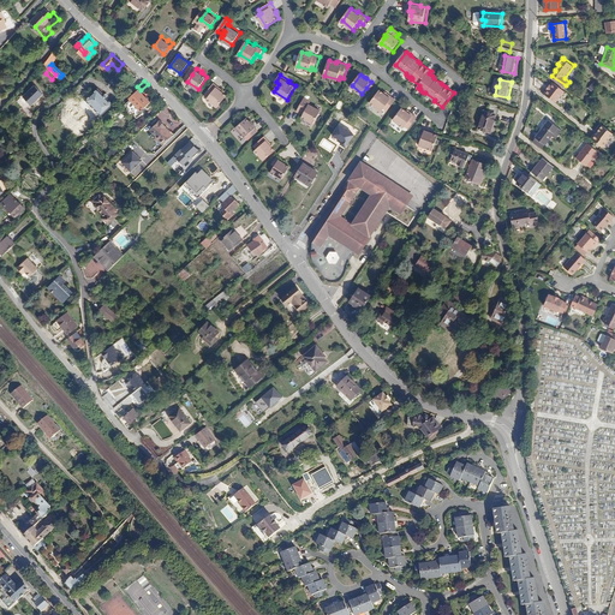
[(94,82),(83,93),(97,109),(106,101),(108,103),(115,97),(108,89),(105,93),(94,82)]
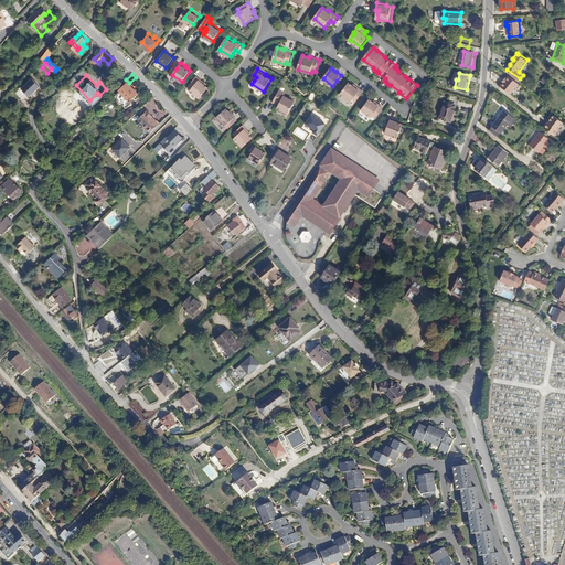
[(210,87),(205,84),(204,83),(205,82),(198,75),(190,85),(192,88),(191,89),(201,97),(210,87)]
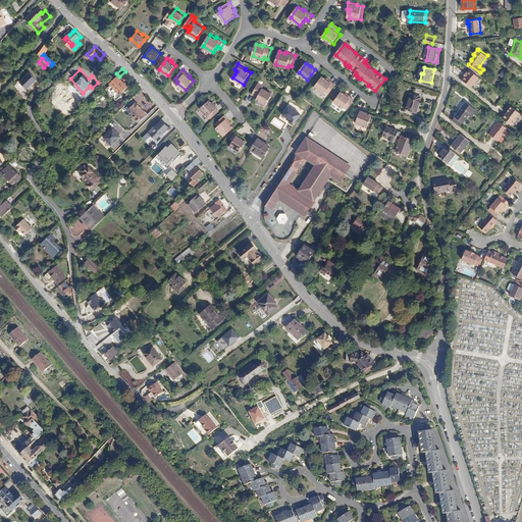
[(479,76),(469,69),(462,79),(472,86),(479,76)]
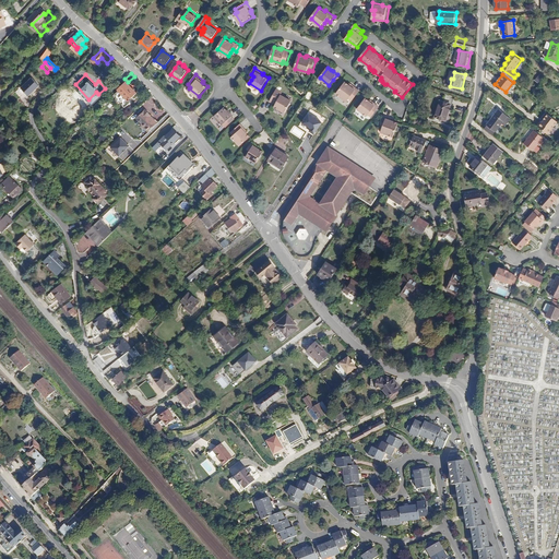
[(33,76),(22,86),(24,90),(28,94),(39,84),(33,76)]
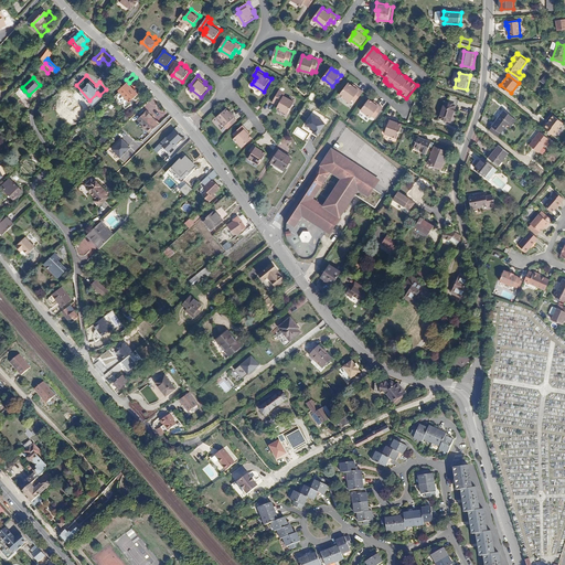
[(364,92),(356,85),(355,86),(353,85),(350,83),(341,94),(352,103),(353,99),(356,102),(364,92)]
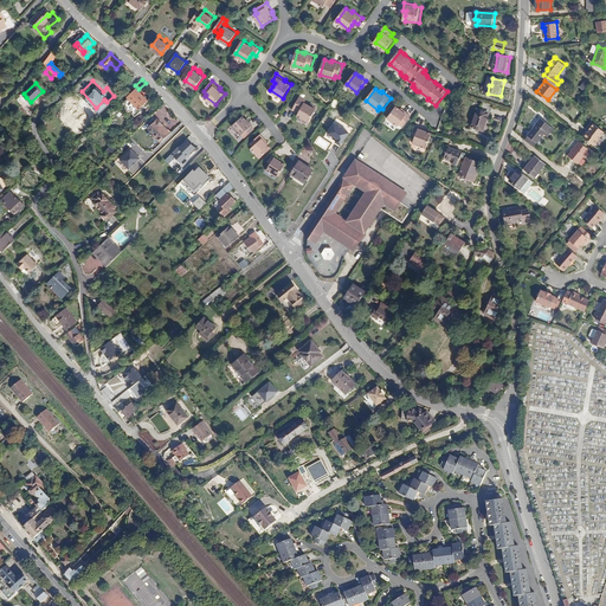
[(141,109),(146,104),(149,101),(141,92),(140,95),(135,90),(129,97),(141,109)]
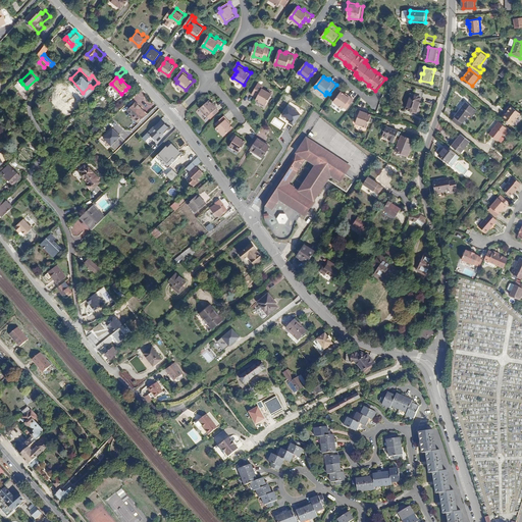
[(36,90),(45,82),(42,79),(33,87),(36,90)]
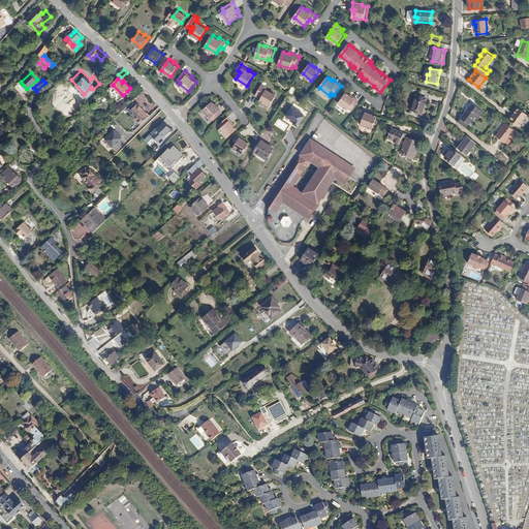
[(265,88),(267,86),(262,84),(256,95),(259,97),(261,94),(263,95),(261,98),(260,100),(271,106),(277,95),(267,89),(265,88)]
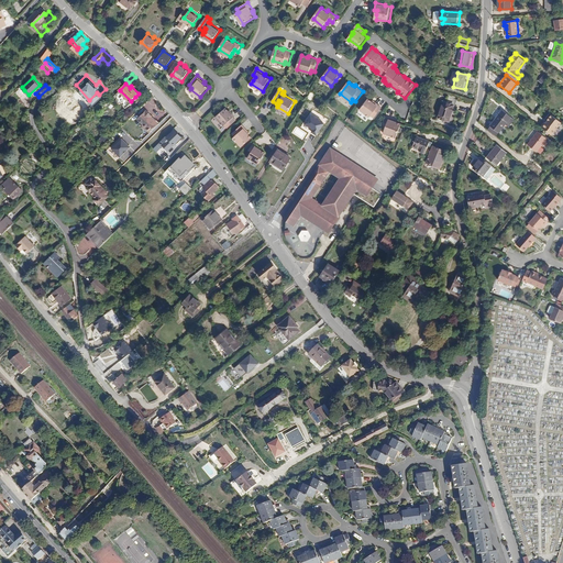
[(459,99),(450,97),(448,103),(445,102),(440,119),(451,121),(455,106),(457,106),(459,99)]
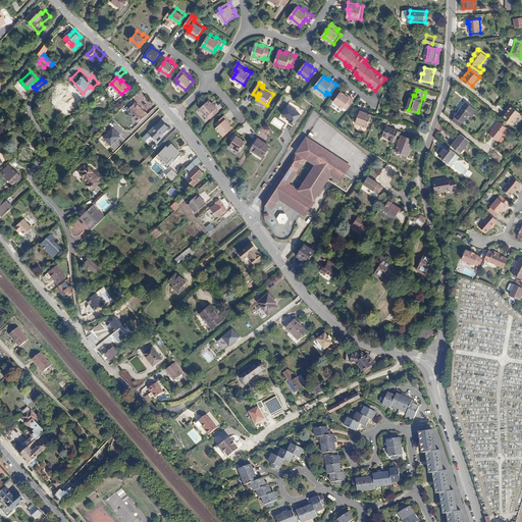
[(355,100),(348,95),(348,94),(347,95),(346,94),(343,92),(334,102),(344,109),(345,107),(348,109),(354,101),(355,100)]
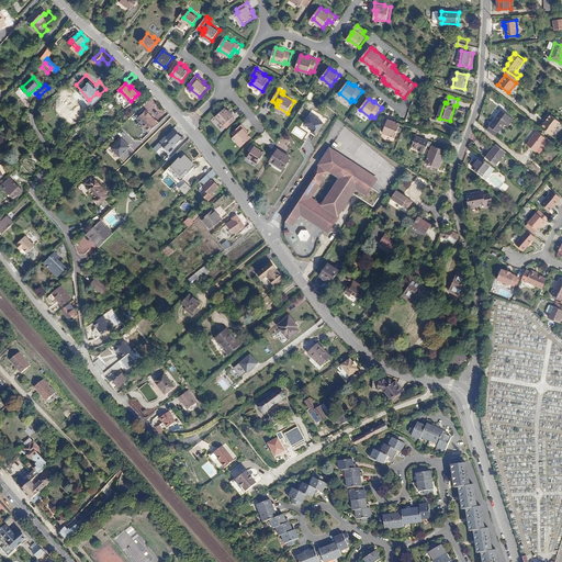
[(224,124),(229,120),(234,116),(235,115),(232,111),(231,112),(229,110),(226,107),(216,115),(224,124)]
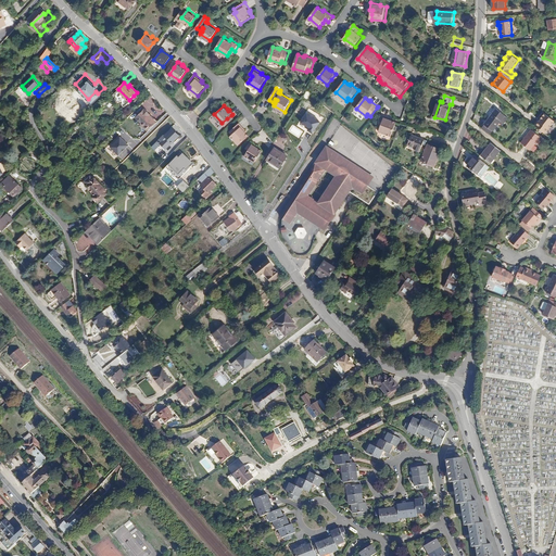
[(501,122),(506,113),(497,106),(485,123),(495,129),(501,122)]
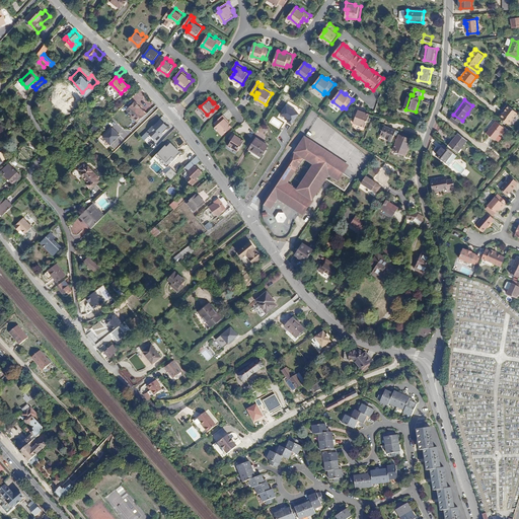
[(136,100),(128,108),(133,114),(141,106),(136,100)]
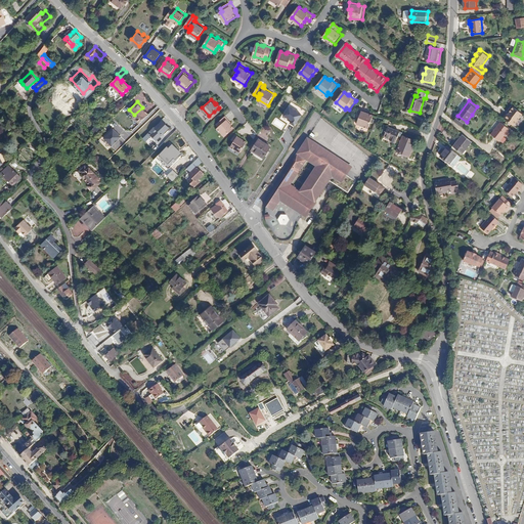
[(302,115),(304,111),(291,102),(289,105),(302,115)]
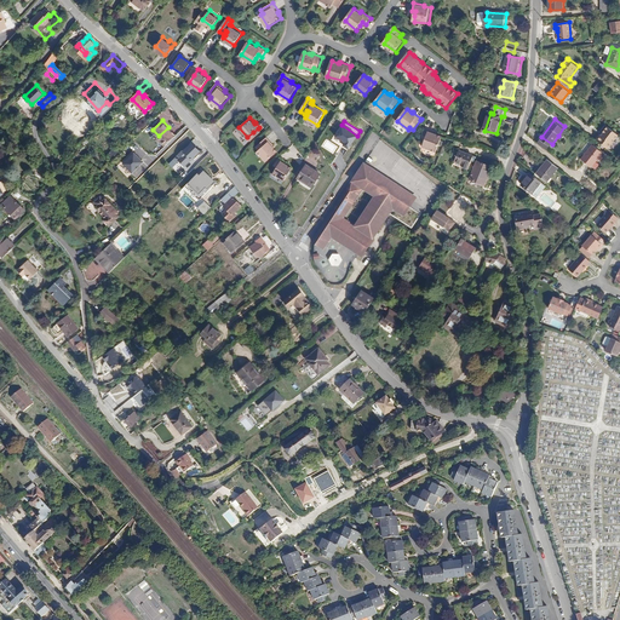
[(608,122),(598,137),(608,144),(619,131),(608,122)]
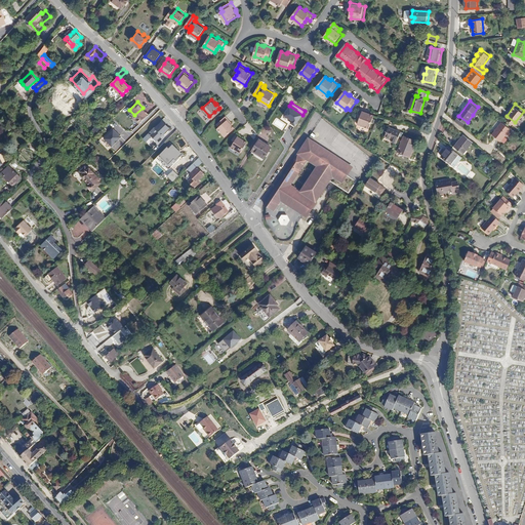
[(301,116),(288,108),(283,116),(291,121),(290,123),(295,126),(301,116)]
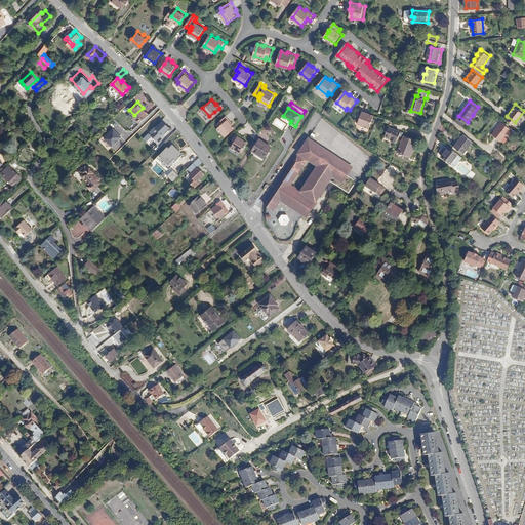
[(369,114),(369,112),(360,109),(356,120),(359,121),(358,124),(370,128),(375,116),(370,114),(369,114)]
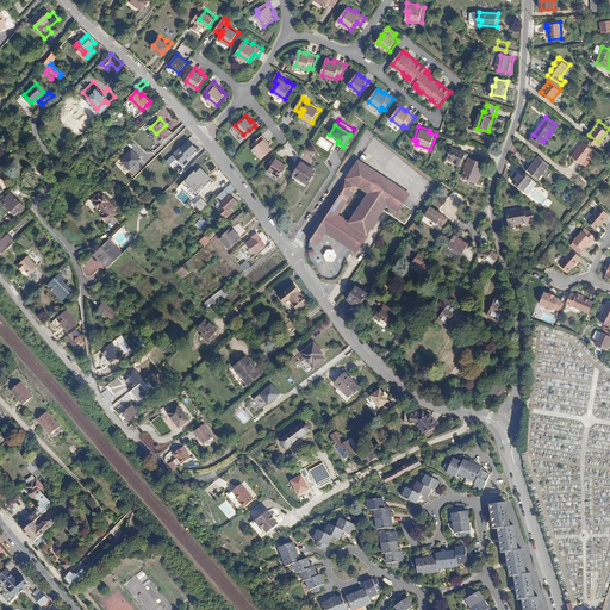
[(271,142),(269,142),(263,135),(253,143),(255,147),(254,148),(262,159),(274,148),(271,144),(269,143),(271,142)]
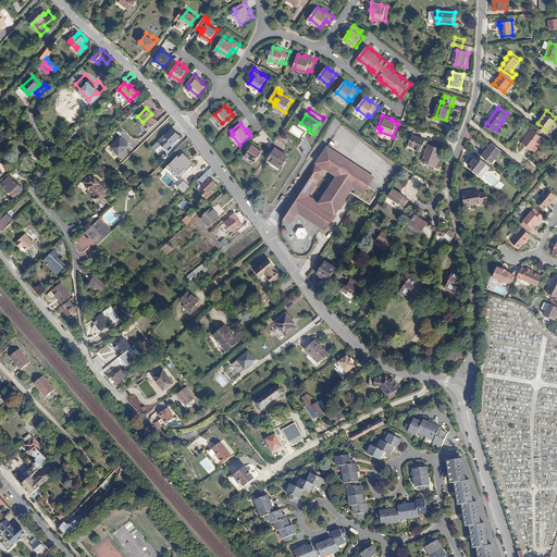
[(496,130),(486,123),(484,126),(494,133),(496,130)]
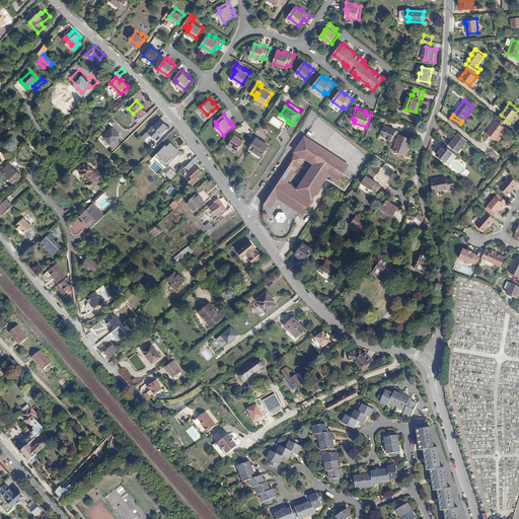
[(154,125),(150,129),(152,131),(156,127),(161,133),(168,126),(161,120),(155,126),(154,125)]
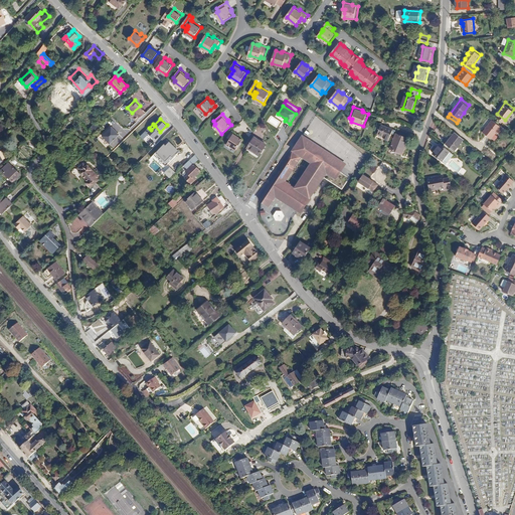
[(497,140),(506,128),(498,122),(489,134),(497,140)]
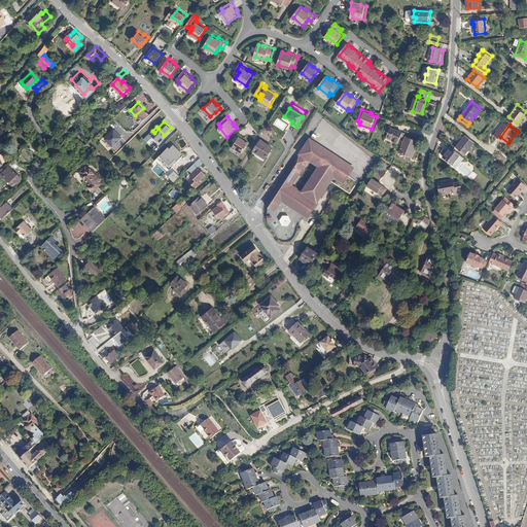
[(394,142),(400,144),(403,133),(392,129),(388,138),(395,140),(394,142)]
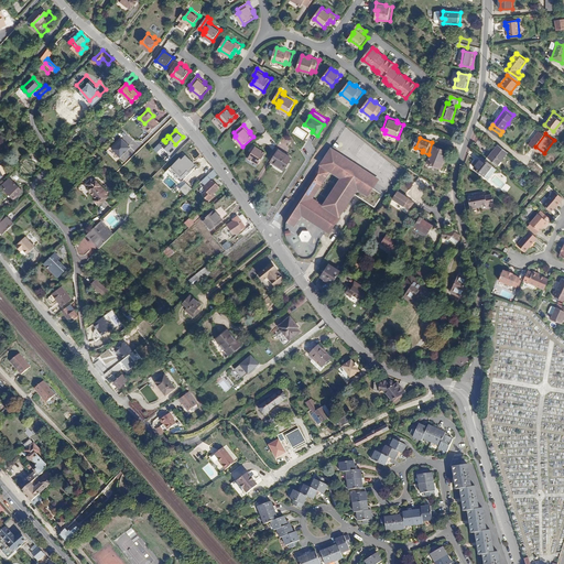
[(130,148),(121,139),(111,150),(120,159),(130,148)]
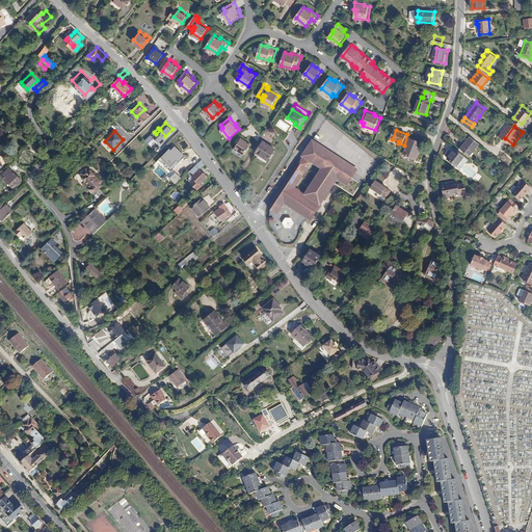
[(251,143),(247,141),(246,140),(246,139),(242,137),(235,149),(244,155),(251,143)]
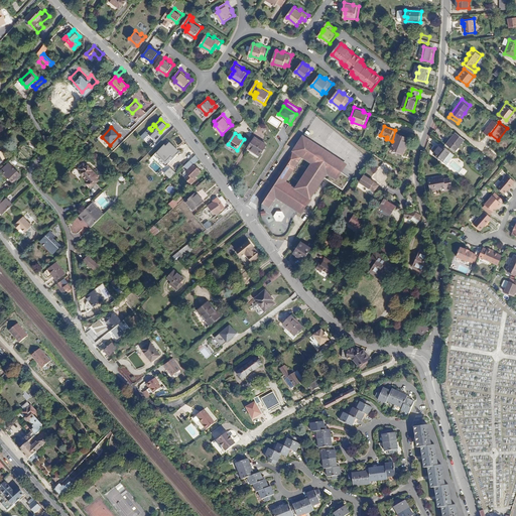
[(465,139),(456,133),(446,145),(449,147),(456,152),(465,139)]
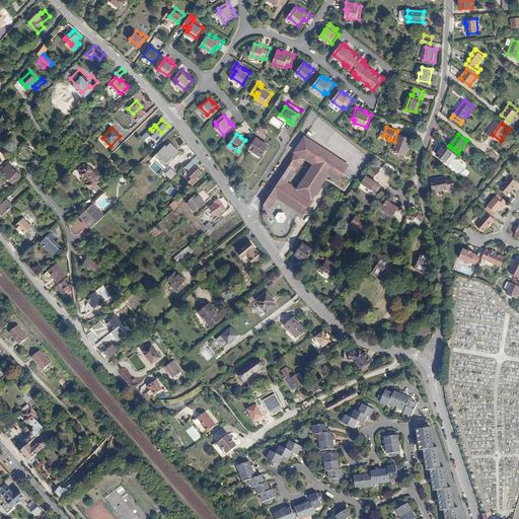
[(400,135),(395,150),(408,155),(410,149),(409,149),(412,140),(400,135)]
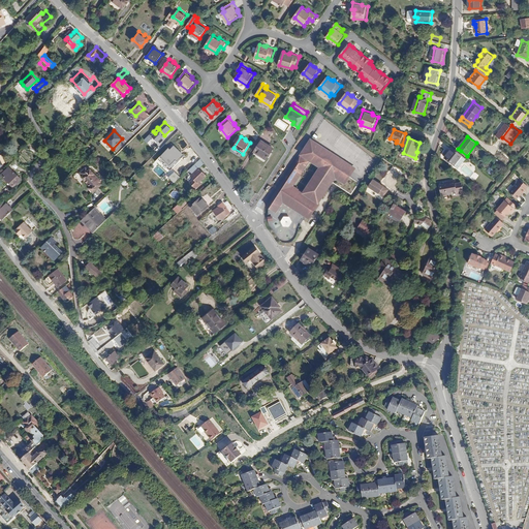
[(262,139),(255,151),(268,159),(274,148),(262,139)]
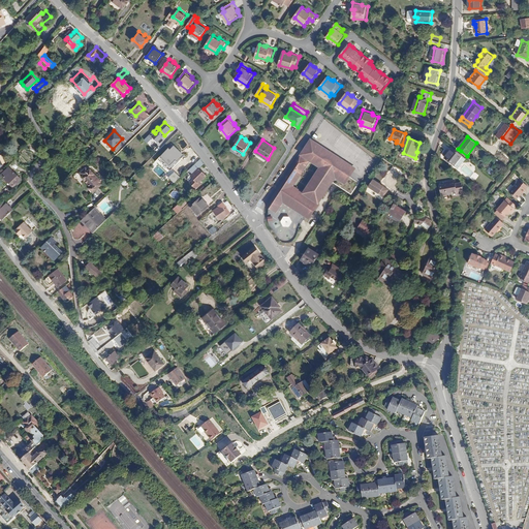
[(344,164),(346,162),(315,142),(314,143),(311,141),(272,200),(279,205),(285,194),(287,195),(285,198),(305,211),(306,209),(308,210),(306,213),(309,216),(318,200),(317,200),(320,195),(323,197),(335,179),(343,184),(341,186),(352,194),(361,182),(351,176),(349,175),(352,169),(344,164)]
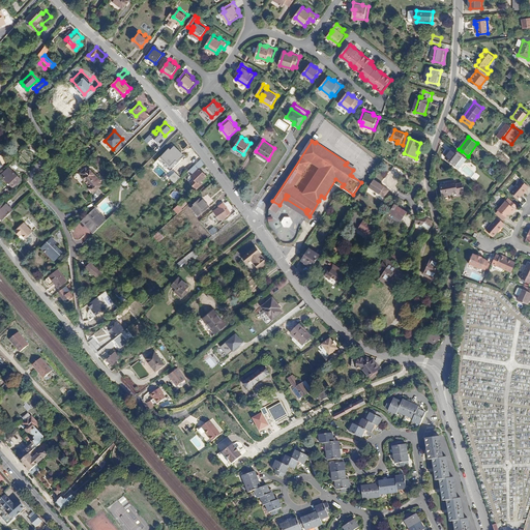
[(175,144),(168,151),(177,160),(184,153),(175,144)]
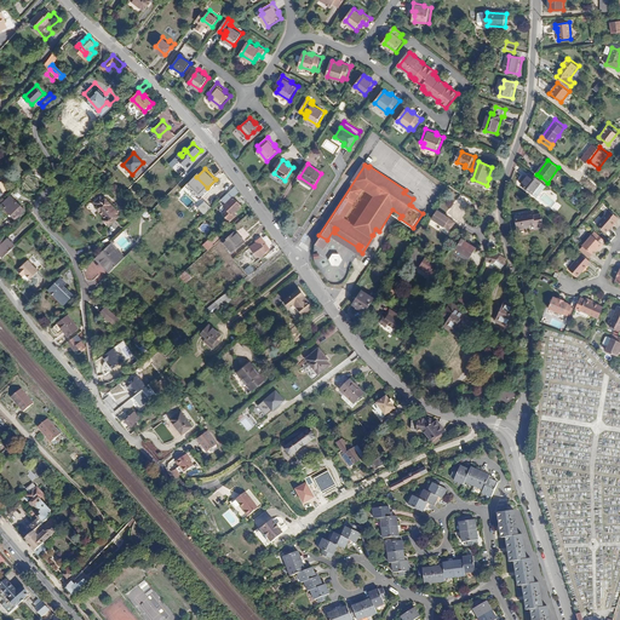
[(537,174),(535,173),(533,176),(530,174),(522,185),(538,197),(546,185),(538,179),(540,177),(537,174)]
